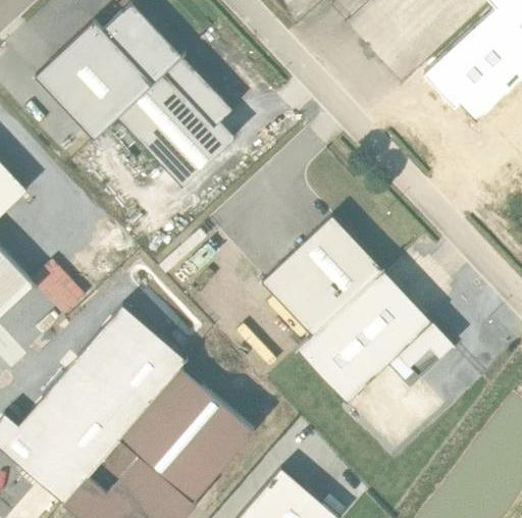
[(521,79),(521,0),(487,0),(496,8),(422,74),(453,108),(458,104),(475,123),(521,79)]
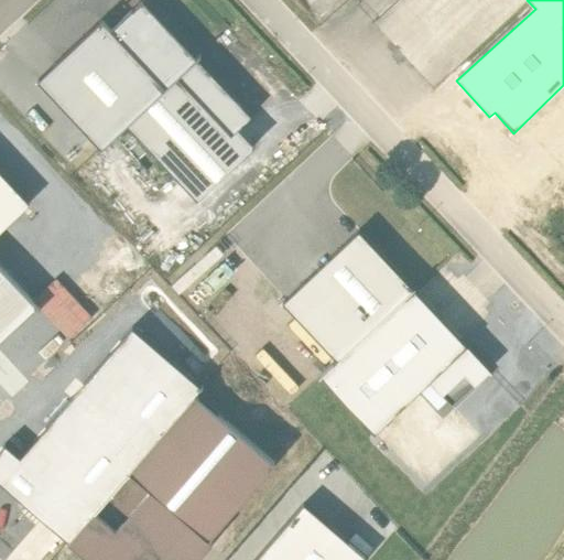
[(99,152),(196,61),(142,3),(110,33),(101,24),(36,84),(36,85),(99,152)]
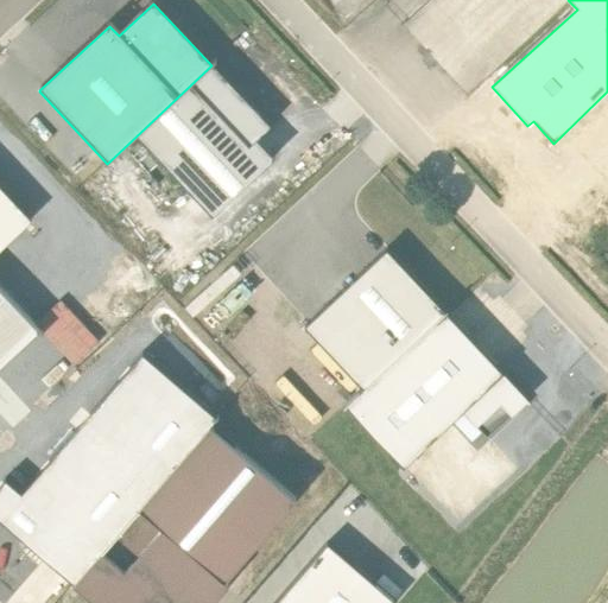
[(270,128),(211,65),(135,138),(137,139),(211,219),(274,160),(257,141),(270,128)]
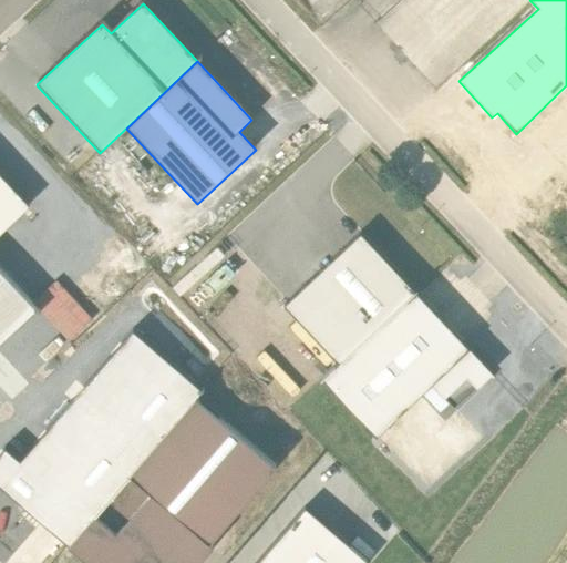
[(0,176),(0,234),(29,207),(0,176)]
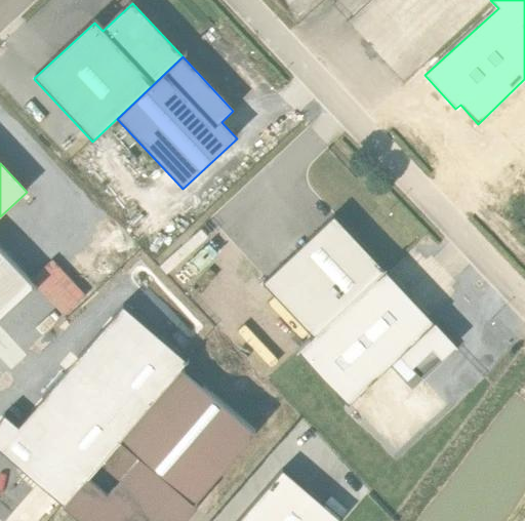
[(313,337),(386,270),(385,270),(384,271),(333,217),(263,284),(313,337)]
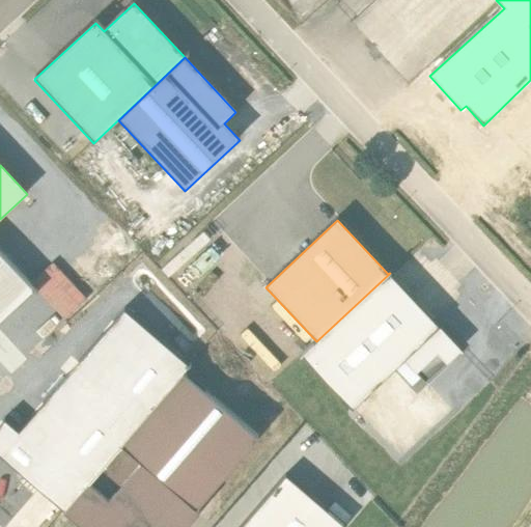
[(0,323),(33,292),(0,255),(0,323)]
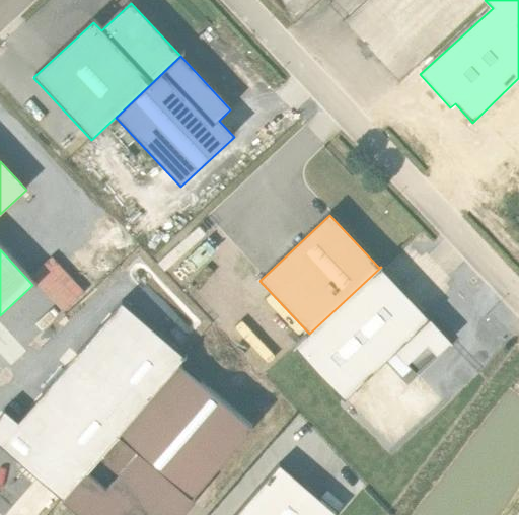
[(67,313),(88,292),(54,256),(32,277),(67,313)]
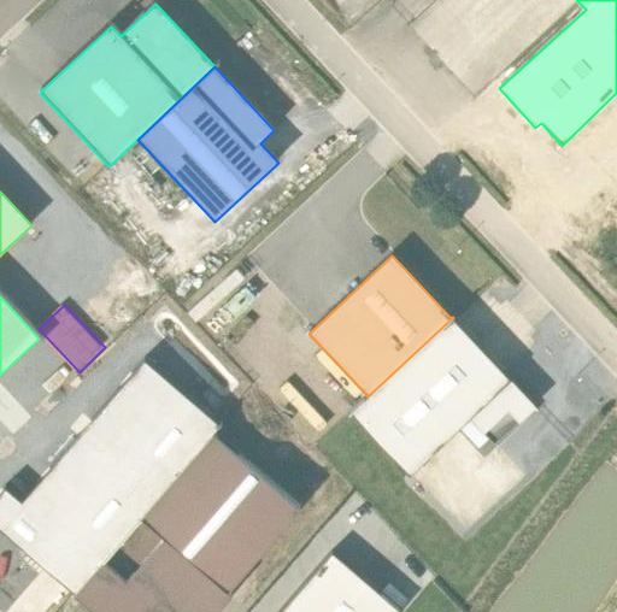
[(493,447),(533,410),(509,383),(510,382),(452,319),(453,318),(453,317),(351,413),(409,475),(457,430),(477,452),(488,442),(493,447)]
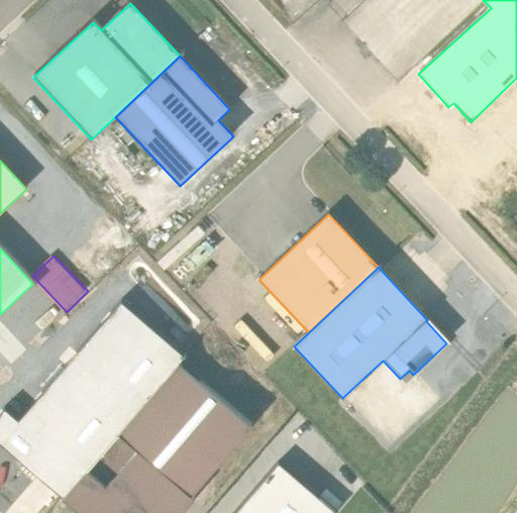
[(62,499),(77,512),(182,512),(195,499),(192,496),(252,427),(179,364),(62,499)]
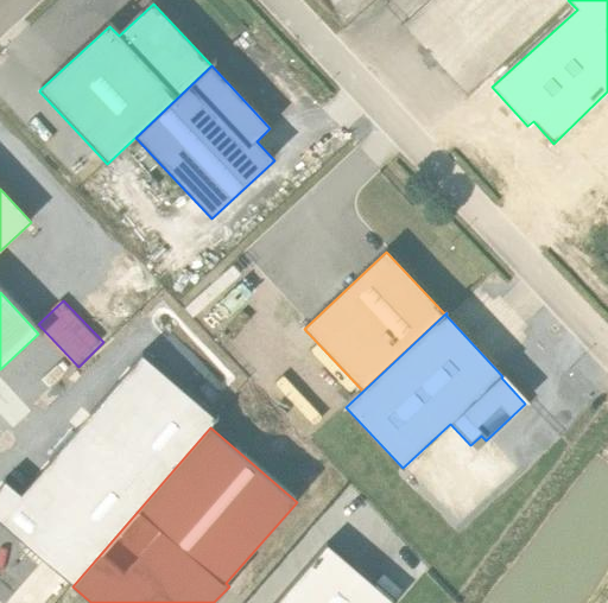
[(392,602),(327,546),(278,602),(392,602)]
